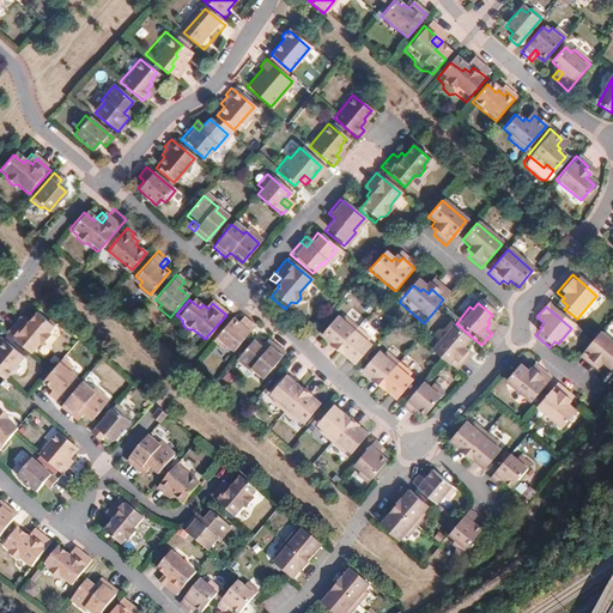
[(18,326),(13,321),(4,332),(28,352),(36,343),(41,343),(46,338),(46,332),(50,326),(35,313),(25,323),(23,321),(18,326)]
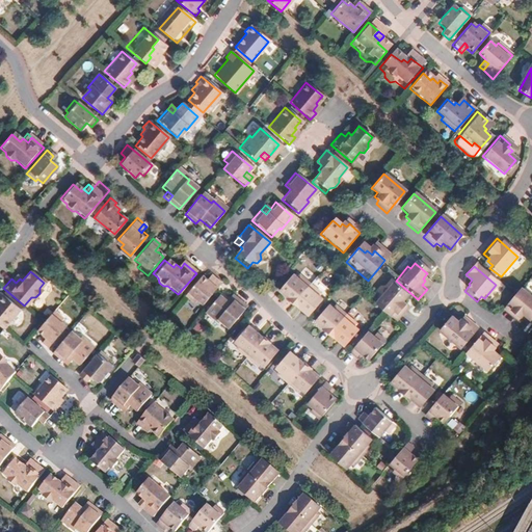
[(472,280),(466,274),(462,278),(469,284),(472,280)]
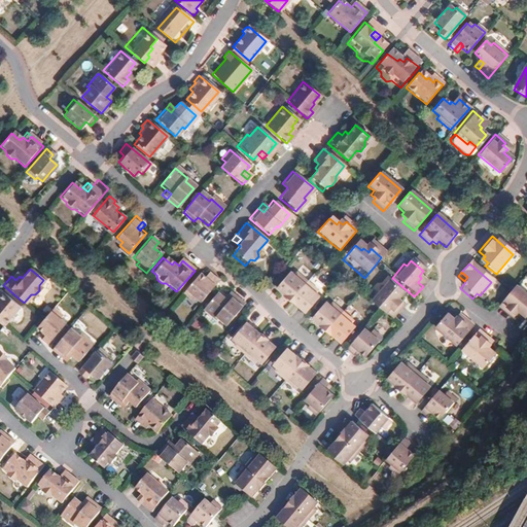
[(198,274),(180,295),(189,304),(191,301),(197,305),(216,282),(211,277),(205,284),(202,281),(203,278),(198,274)]
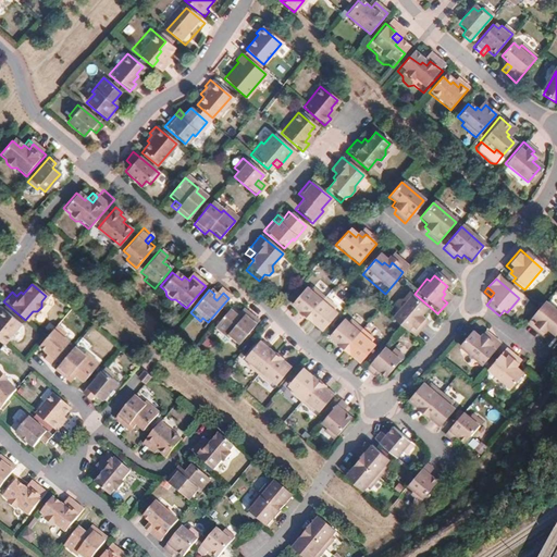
[(219,289),(214,294),(213,297),(217,300),(223,293),(220,291),(219,289)]
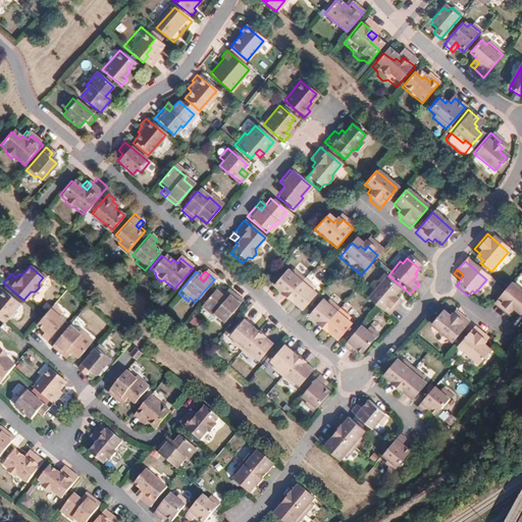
[(284,302),(285,300),(303,281),(293,272),(290,275),(285,272),(272,288),(279,294),(277,296),(284,302)]
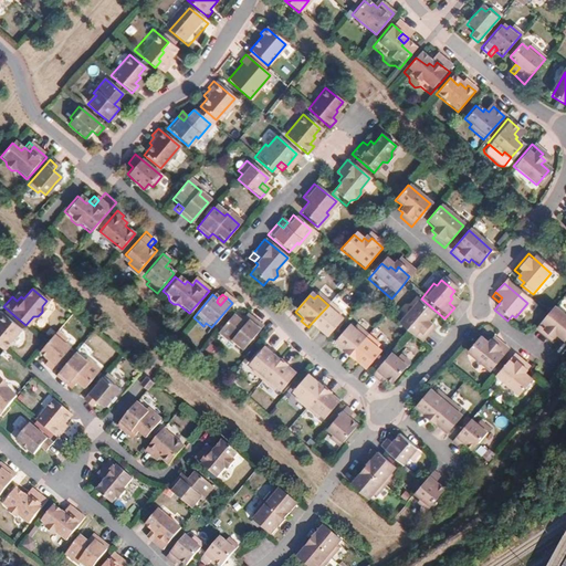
[(458,303),(452,299),(449,303),(454,307),(458,303)]
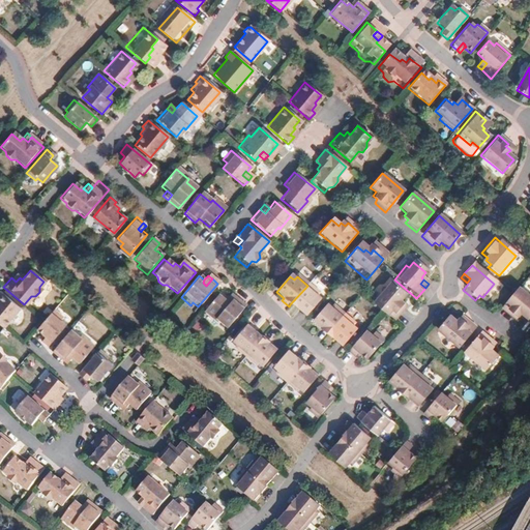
[(390,283),(372,305),(381,313),(392,322),(402,311),(399,308),(403,304),(400,301),(406,295),(390,283)]
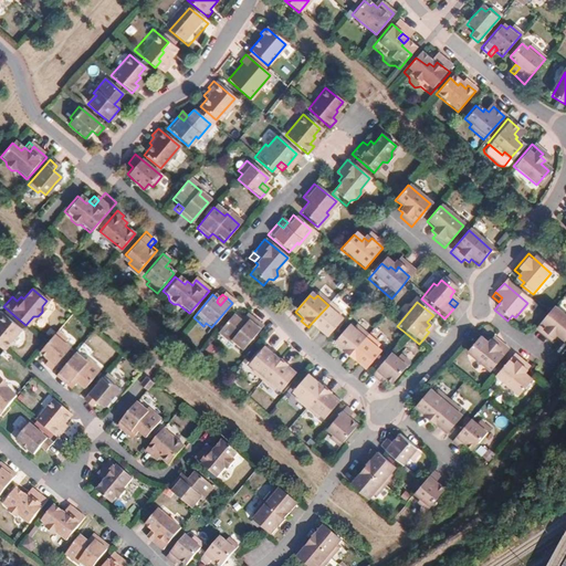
[(328,305),(310,325),(325,338),(339,321),(336,317),(339,314),(328,305)]
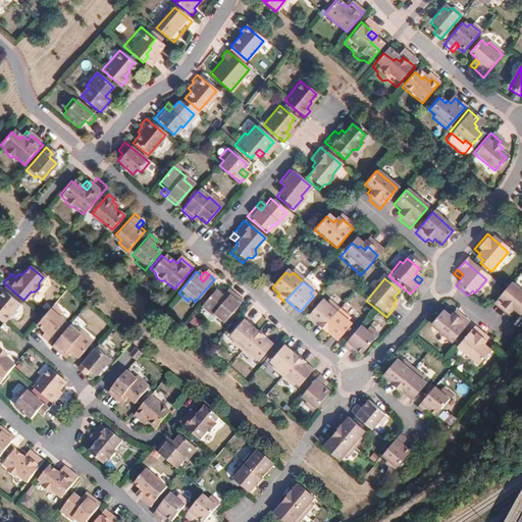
[(504,311),(509,314),(511,312),(518,317),(521,311),(521,296),(509,284),(502,292),(491,305),(502,313),(504,311)]
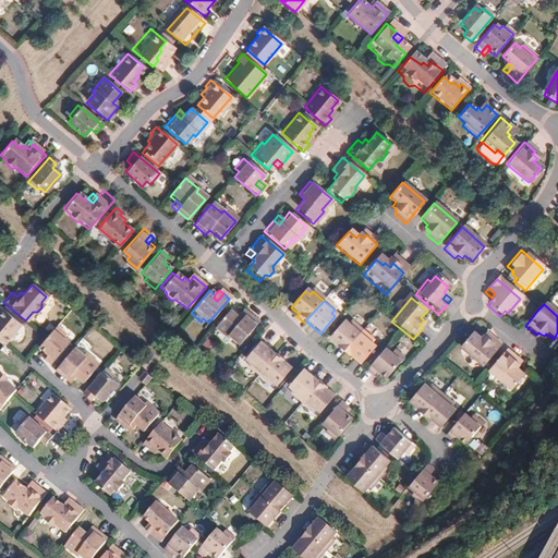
[(0,343),(0,344),(19,324),(0,307),(0,343)]
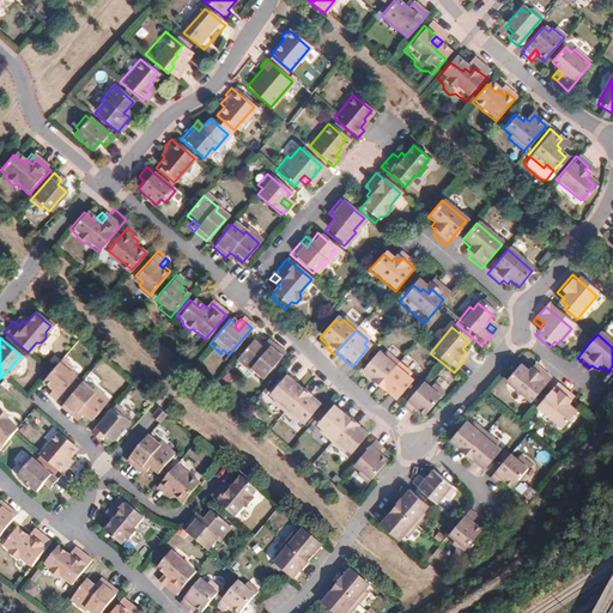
[(262,340),(258,346),(262,351),(267,345),(262,340)]
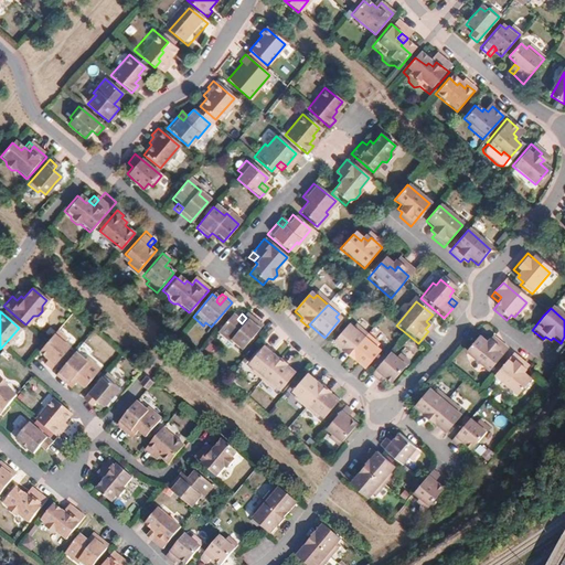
[(242,323),(237,319),(232,315),(216,332),(230,343),(232,341),(241,349),(258,328),(246,318),(242,323)]
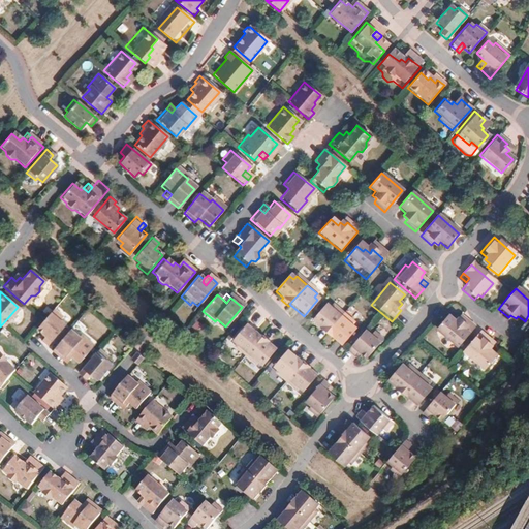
[(323,337),(324,335),(341,316),(332,307),(329,310),(324,307),(310,323),(318,330),(316,332),(323,337)]
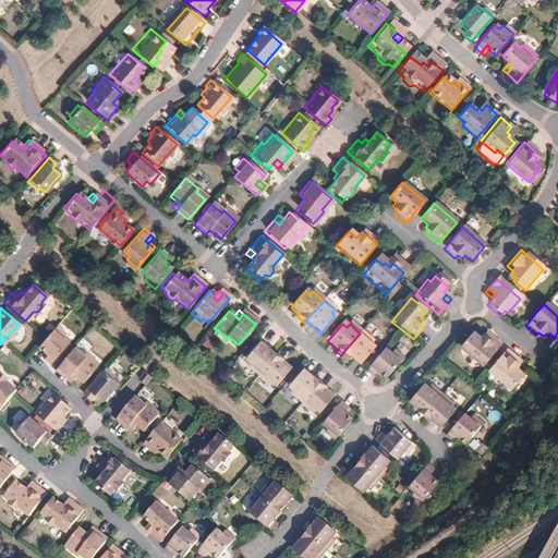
[(37,347),(41,351),(45,351),(47,353),(41,360),(48,365),(68,342),(62,338),(64,335),(55,326),(45,337),(38,346),(37,347)]
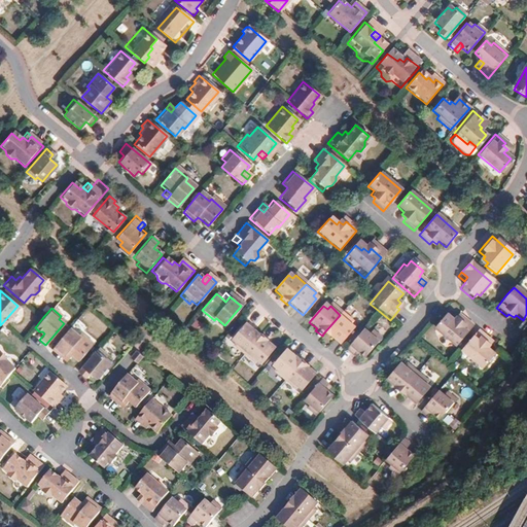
[(351,323),(340,315),(323,334),(338,346),(351,329),(348,326),(351,323)]
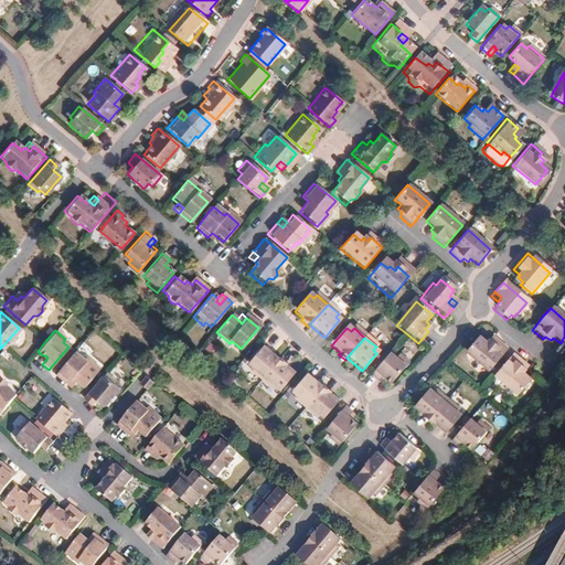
[(490,347),(486,342),(482,347),(475,341),(462,355),(486,375),(504,353),(493,343),(490,347)]
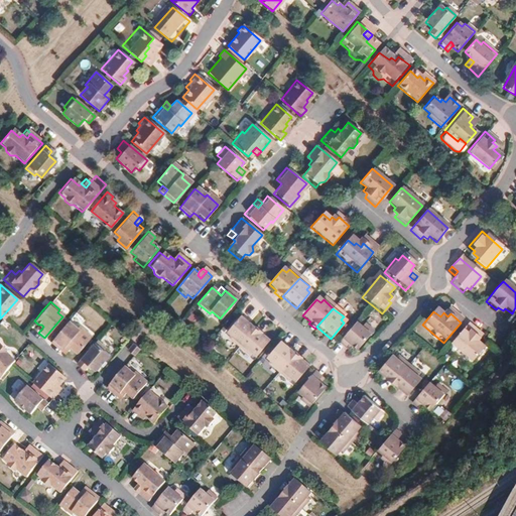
[(226,339),(237,348),(253,329),(239,316),(226,333),(229,336),(226,339)]
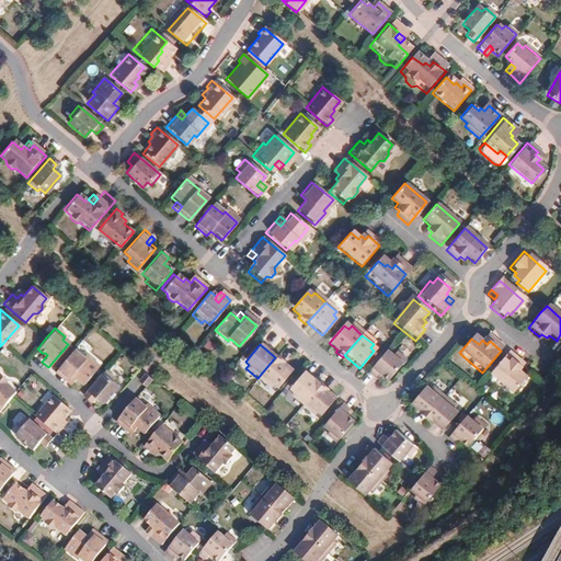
[(70,377),(76,380),(81,386),(96,368),(84,357),(82,359),(71,351),(54,373),(66,382),(70,377)]
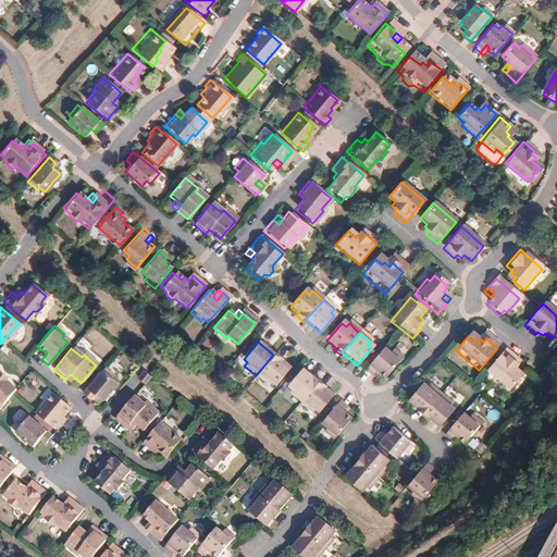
[(388,355),(382,349),(363,371),(370,376),(375,371),(379,373),(378,375),(383,380),(401,359),(392,350),(388,355)]
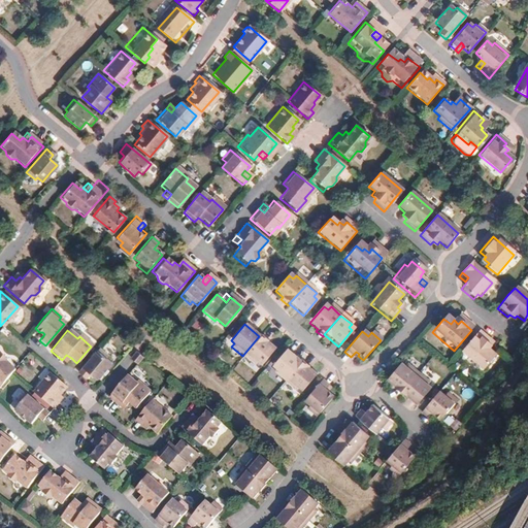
[(42,332),(39,332),(35,337),(39,340),(44,334),(42,332)]
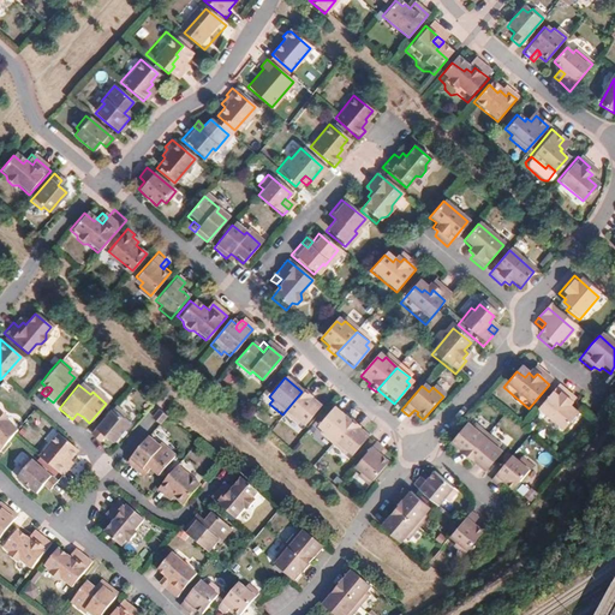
[(554,388),(535,413),(559,434),(573,417),(565,411),(568,406),(563,402),(567,399),(554,388)]
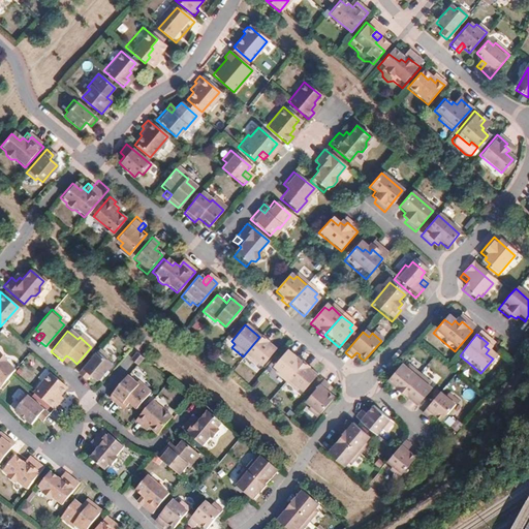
[(259,337),(243,356),(252,365),(255,362),(259,366),(274,349),(267,343),(268,341),(260,335),(259,337)]
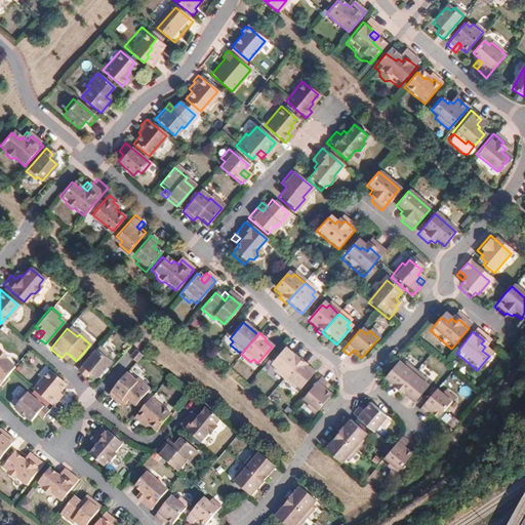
[(96,347),(77,370),(83,376),(87,371),(94,377),(98,371),(104,366),(109,361),(104,356),(106,354),(96,347)]
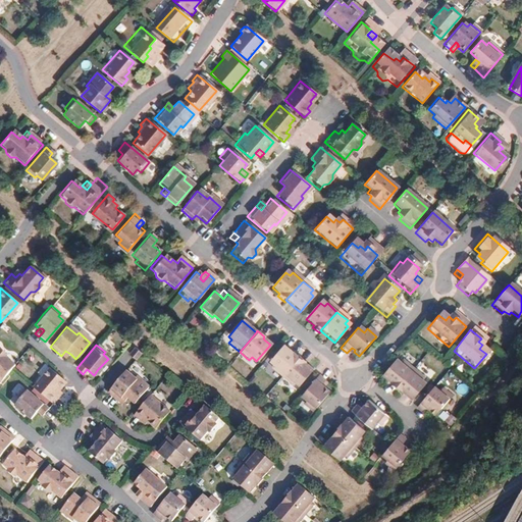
[(271,367),(280,375),(297,357),(282,345),(269,361),(273,364),(271,367)]
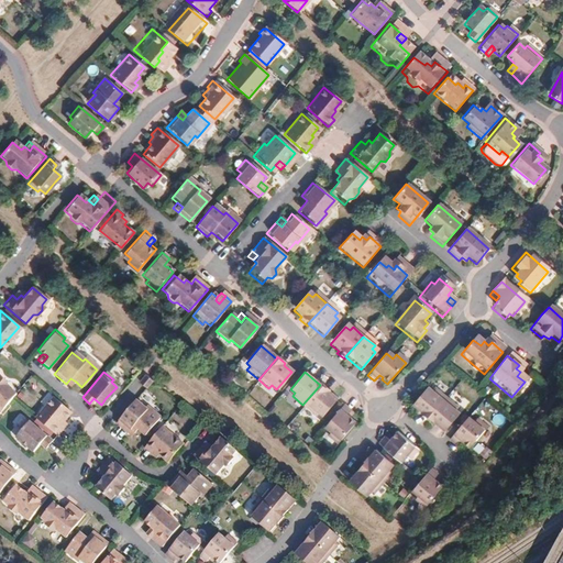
[(70,378),(66,384),(70,387),(76,382),(70,378)]
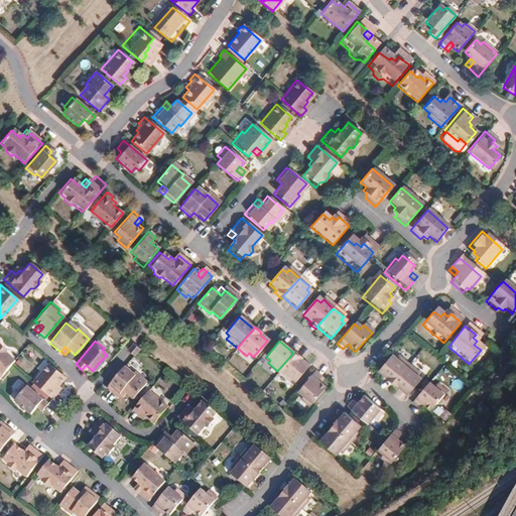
[(0,376),(8,367),(12,363),(4,356),(3,351),(0,348),(0,376)]
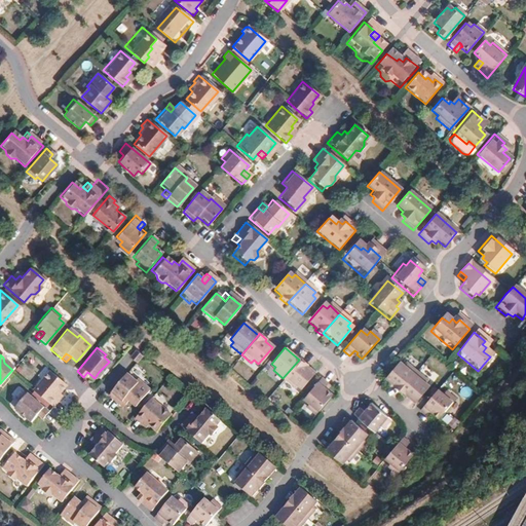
[(424,364),(439,376),(447,367),(433,354),(424,364)]
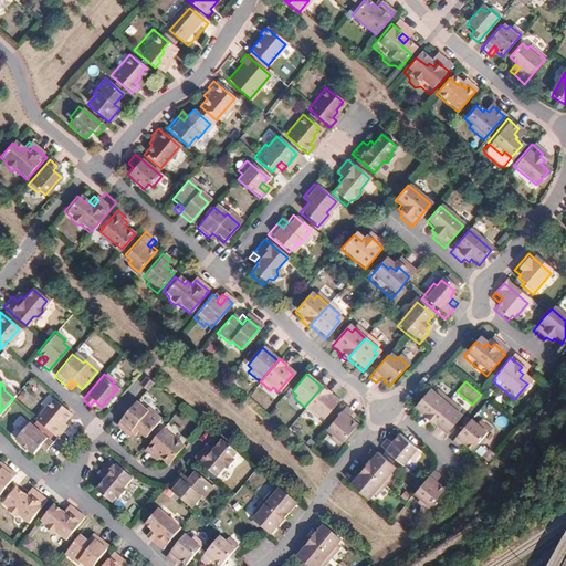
[(322,387),(304,407),(315,417),(317,413),(323,418),(337,399),(329,392),(331,391),(324,385),(322,387)]
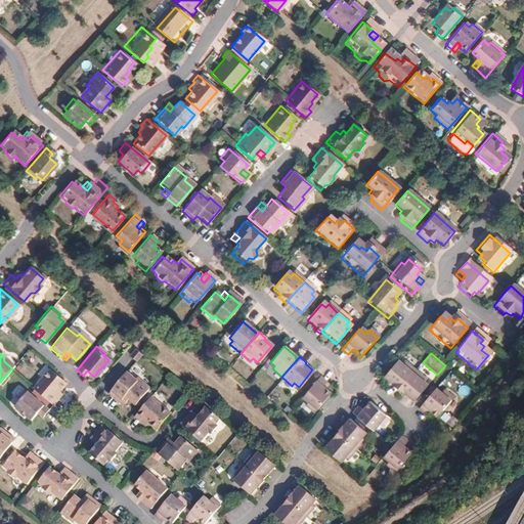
[(394,394),(395,393),(412,374),(402,365),(399,368),(395,365),(382,381),(389,387),(387,389),(394,394)]
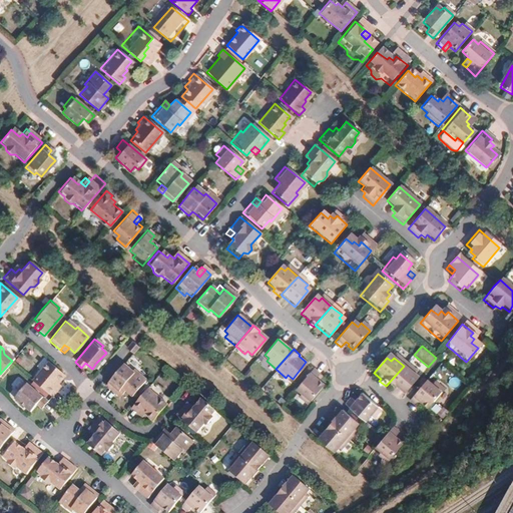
[(47,363),(30,383),(49,398),(54,391),(52,389),(57,384),(55,382),(61,375),(47,363)]
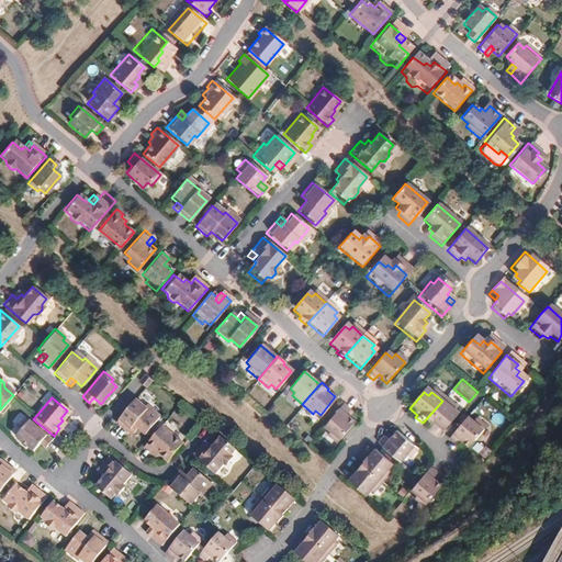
[(453,409),(442,401),(424,422),(440,435),(454,417),(450,414),(453,409)]
